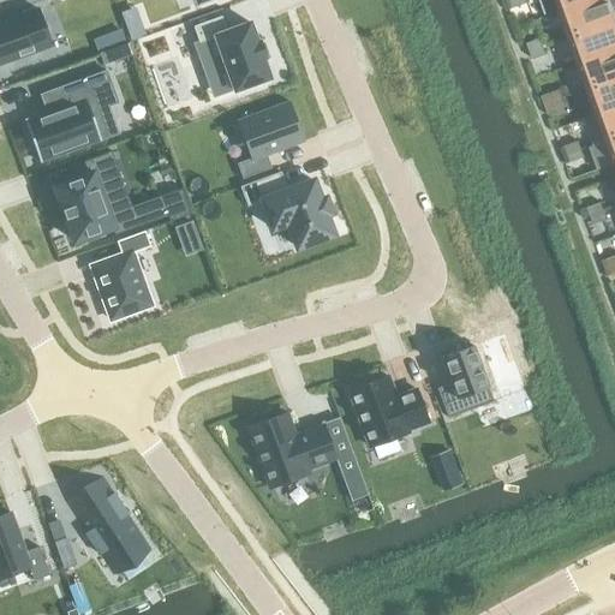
[(557,12),(590,0),(541,0),(547,17),(559,13),(557,12)]
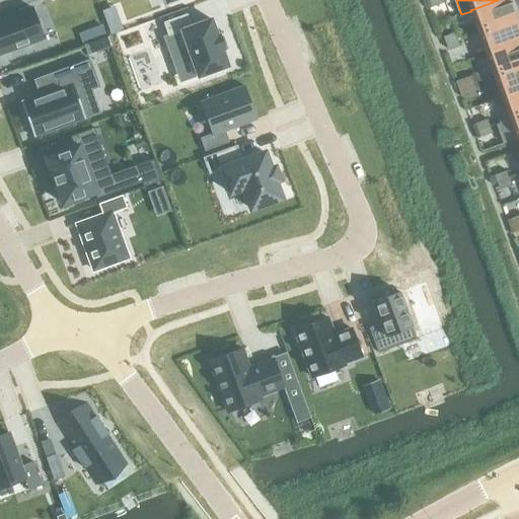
[(478,31),(518,16),(518,10),(518,6),(518,5),(518,0),(498,0),(470,10),(471,11),(478,31)]
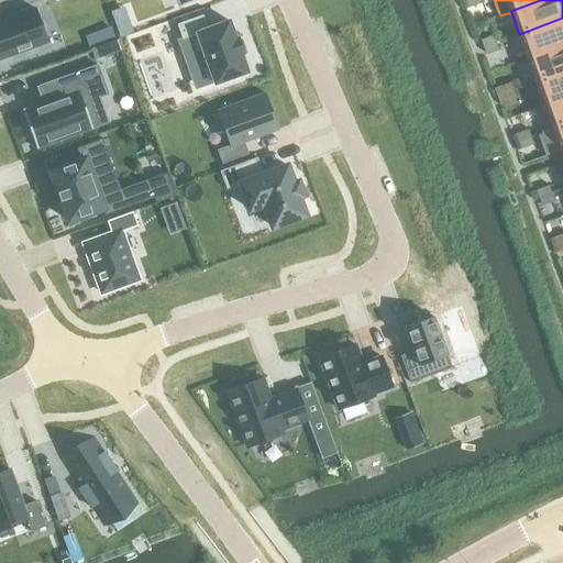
[(34,9),(0,20),(0,57),(45,42),(34,9)]
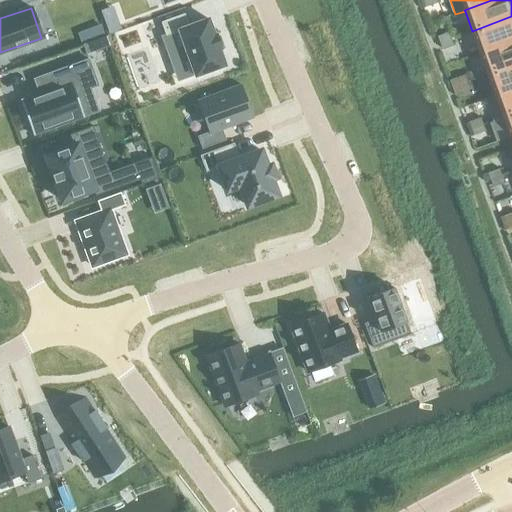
[(179,31),(195,75),(224,65),(218,48),(220,47),(220,46),(216,35),(215,34),(213,35),(207,19),(188,26),(184,13),(160,22),(165,34),(165,36),(179,31)]
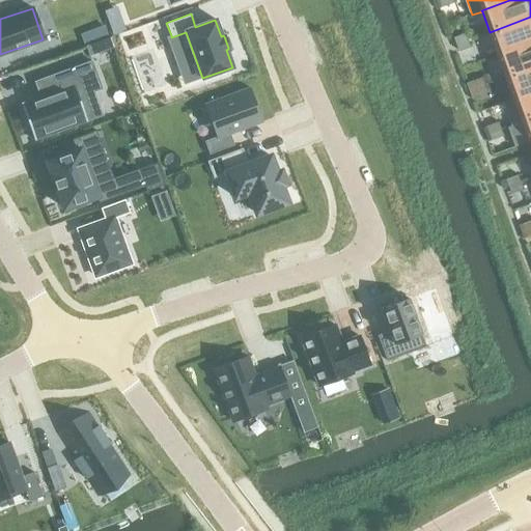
[(498,55),(530,43),(530,17),(490,32),(498,55)]
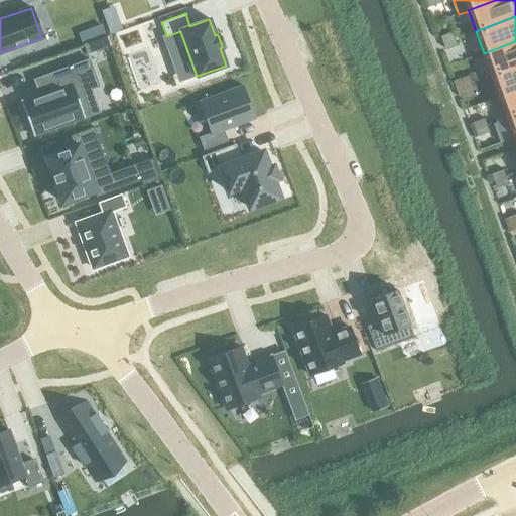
[(450,33),(441,36),(443,43),(454,39),(450,33)]
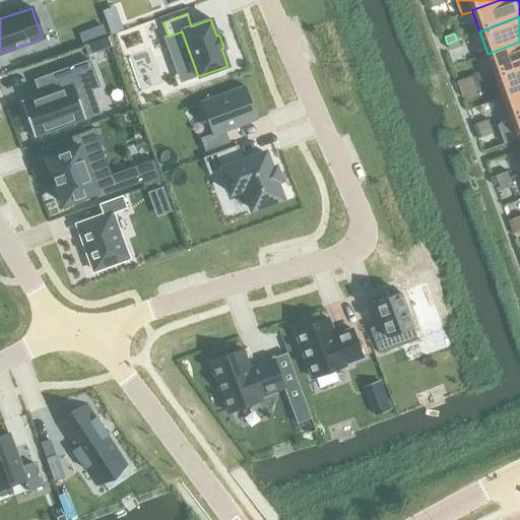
[(457,40),(447,44),(450,50),(459,47),(457,40)]
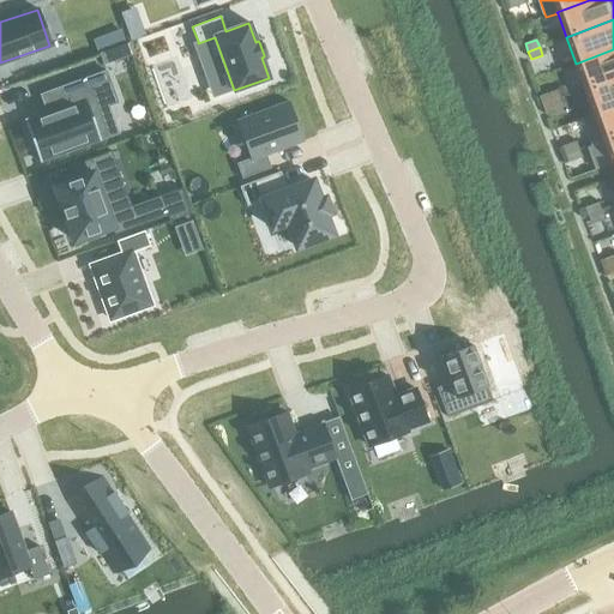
[(585,89),(613,78),(613,49),(576,64),(585,89)]
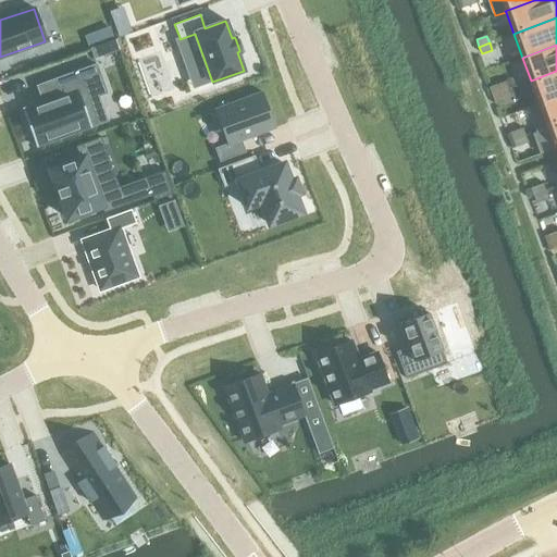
[(52,97),(22,108),(36,148),(91,128),(82,101),(103,93),(93,63),(46,81),(52,97)]
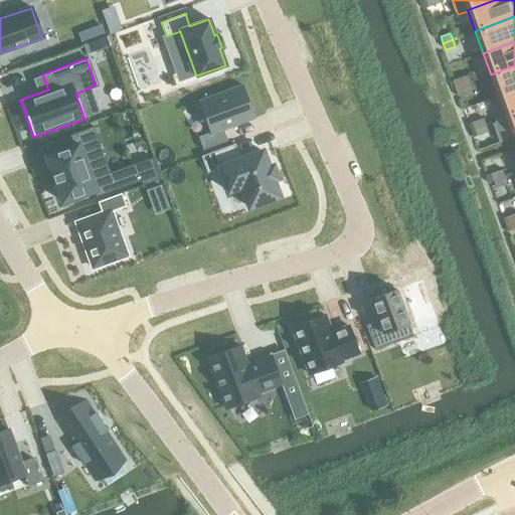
[(498,97),(514,90),(514,65),(491,74),(498,96),(498,97)]
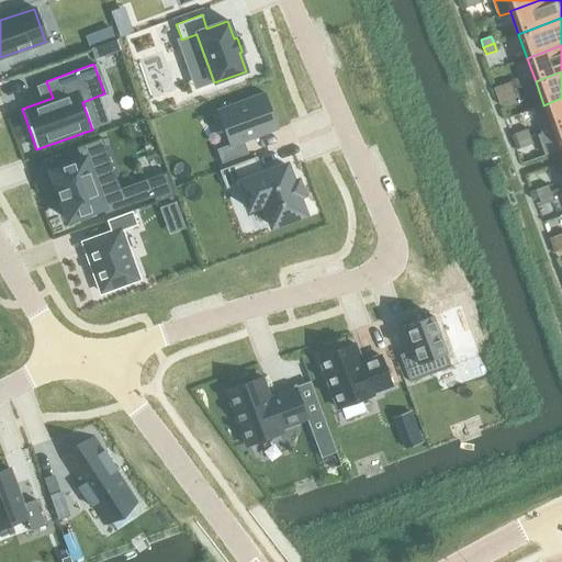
[(510,82),(498,87),(501,94),(504,92),(514,89),(510,82)]
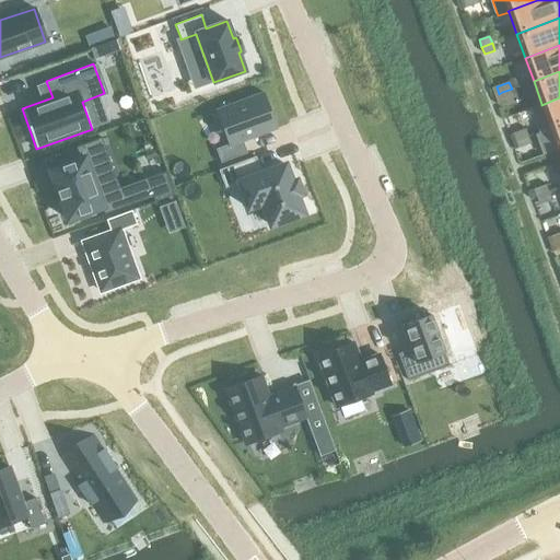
[(502,92),(499,94),(502,101),(514,96),(512,89),(502,92)]
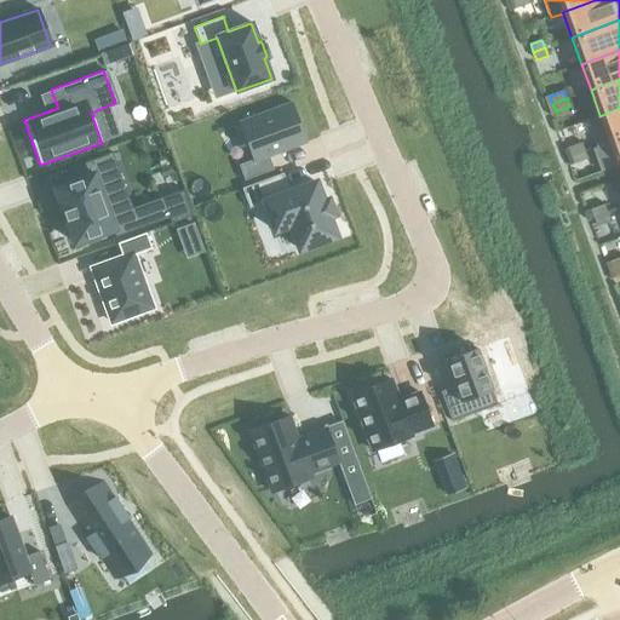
[(292,103),(239,122),(252,160),(239,165),(244,179),(273,170),(268,156),(305,142),(292,103)]
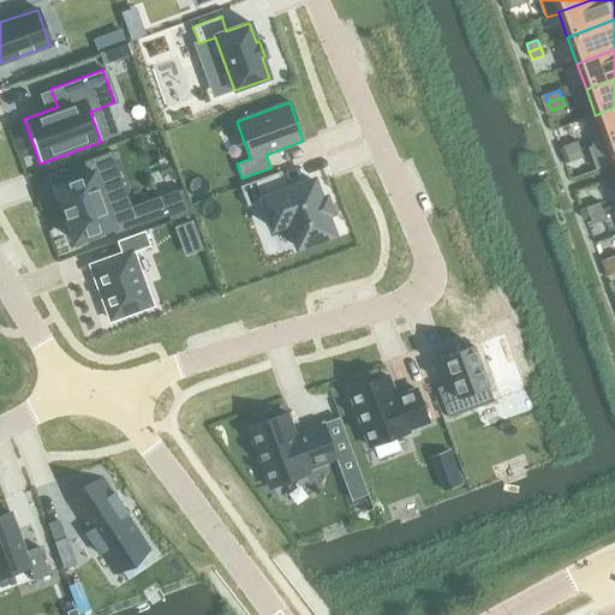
[(595,114),(584,118),(593,145),(604,141),(614,136),(614,107),(595,115),(595,114)]
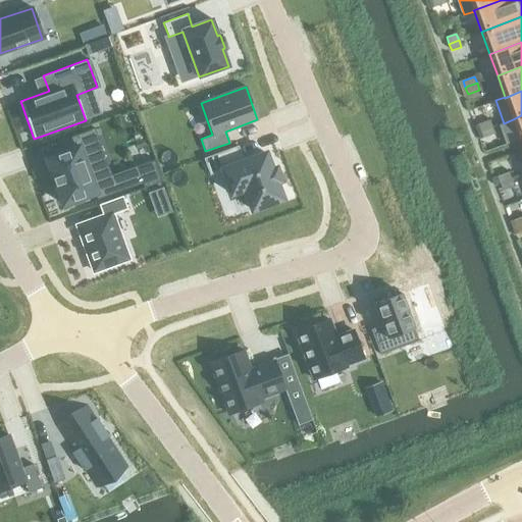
[(521,115),(513,119),(520,139),(521,138),(521,115)]
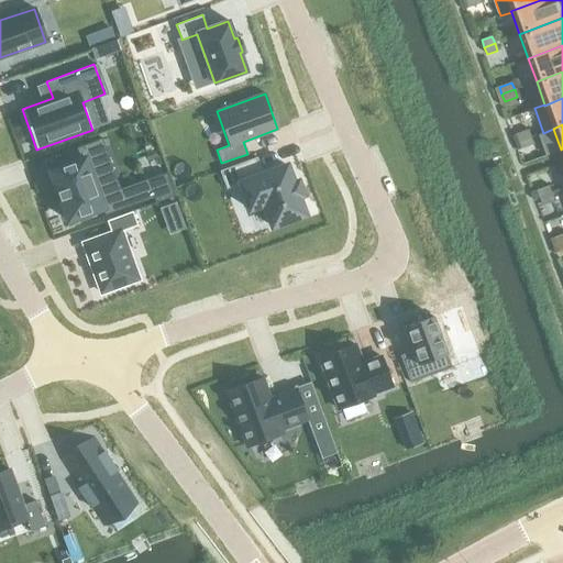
[(514,135),(512,135),(516,143),(531,136),(529,130),(514,135)]
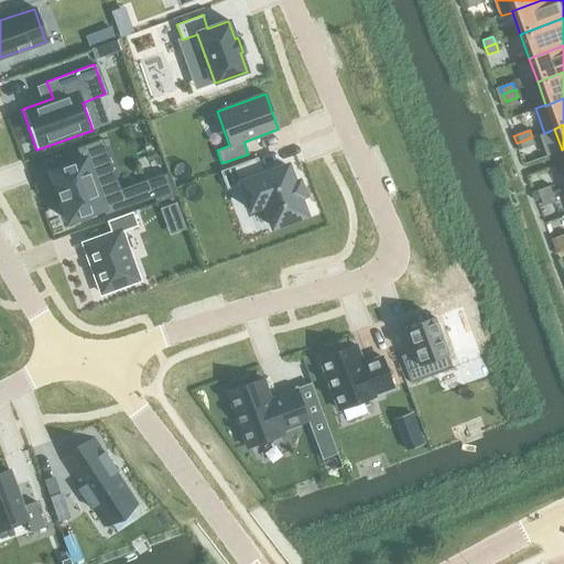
[(532,137),(517,143),(519,151),(520,150),(535,144),(532,137)]
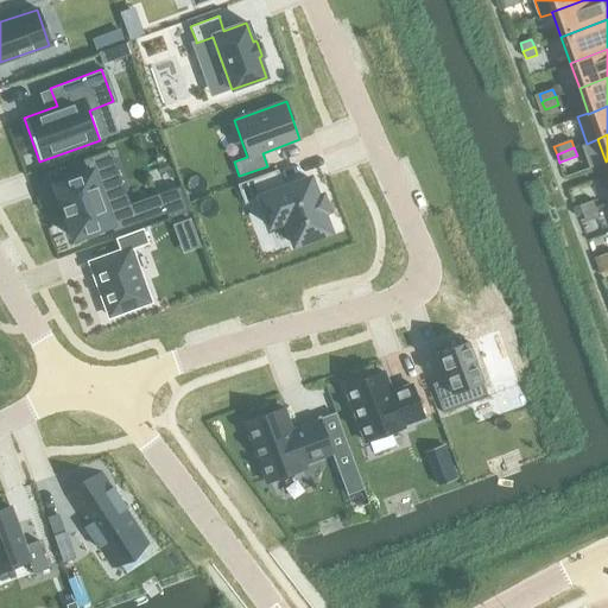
[(71,178),(54,184),(61,207),(64,216),(73,239),(128,219),(105,152),(109,151),(109,149),(67,165),(71,178)]
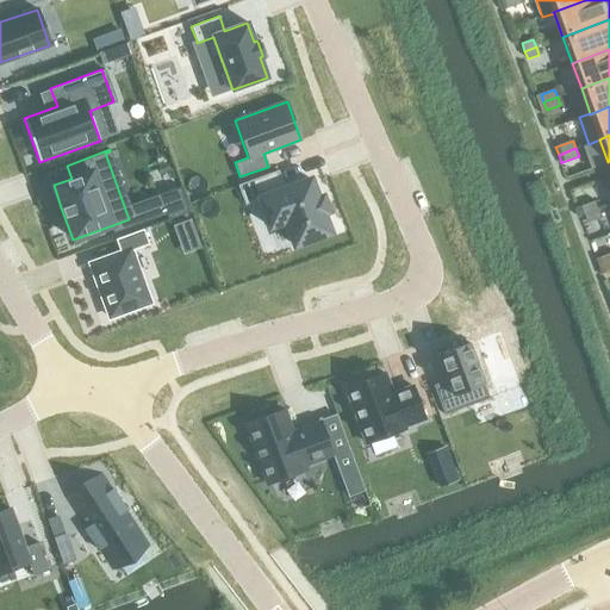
[(278,170),(237,185),(244,205),(259,199),(269,226),(285,221),(294,246),(330,232),(323,213),(328,211),(322,197),(317,198),(310,179),(285,188),(278,170)]
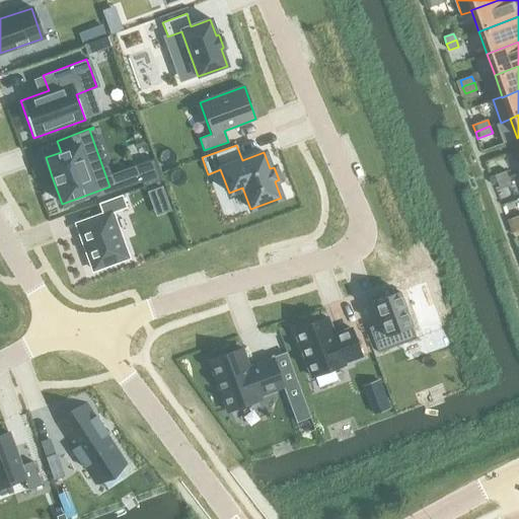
[(160,180),(152,158),(135,165),(143,187),(160,180)]
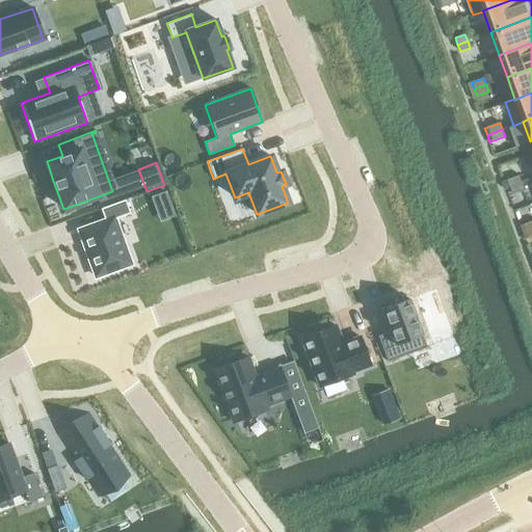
[(508,179),(511,186),(523,182),(521,175),(508,179)]
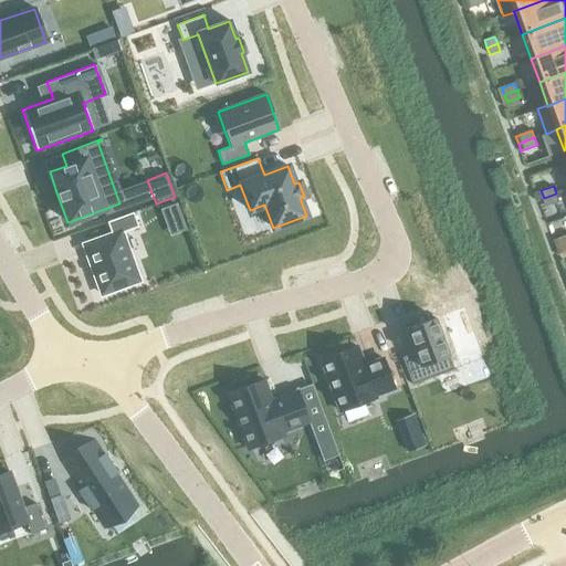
[(556,194),(544,198),(546,206),(558,201),(556,194)]
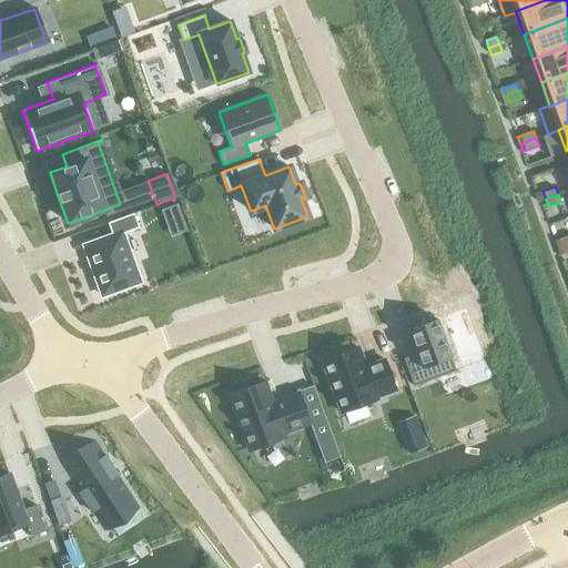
[(112,235),(80,247),(99,298),(139,284),(121,232),(137,226),(131,214),(108,222),(112,235)]
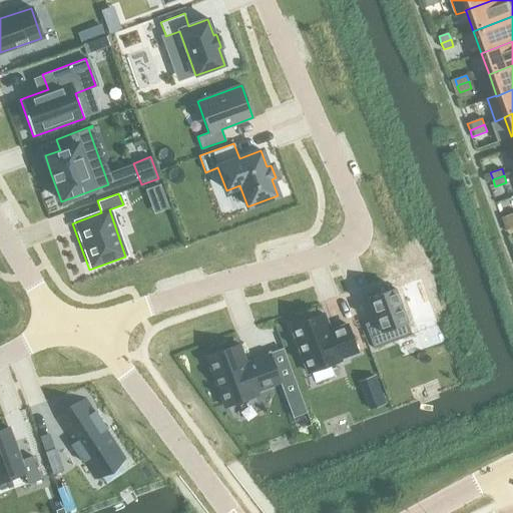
[(512,212),(502,216),(504,223),(512,220),(512,212)]
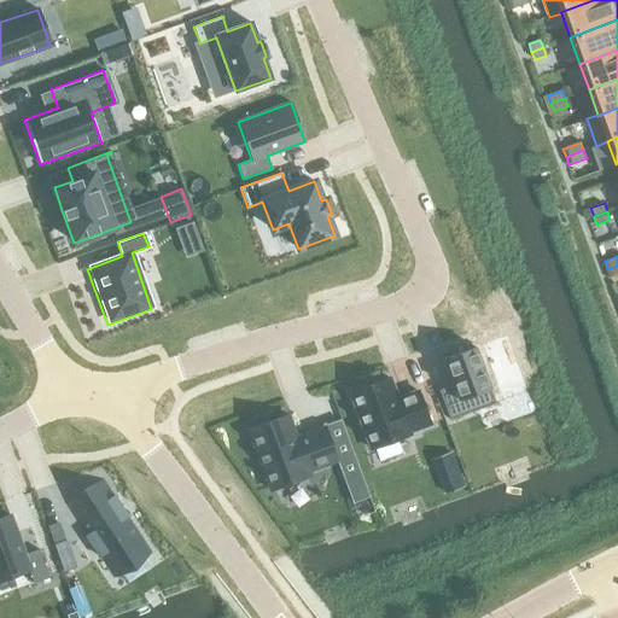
[(506,336),(482,344),(502,401),(526,391),(506,336)]
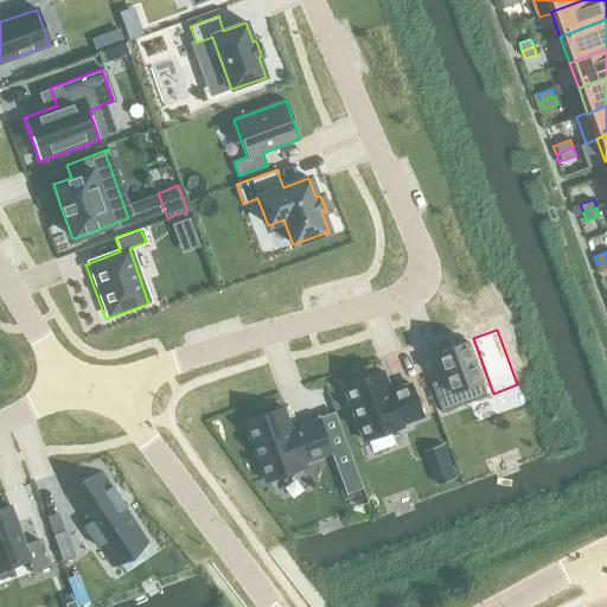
[(445,378),(432,383),(442,413),(455,407),(455,408),(486,396),(466,340),(435,352),(445,378)]
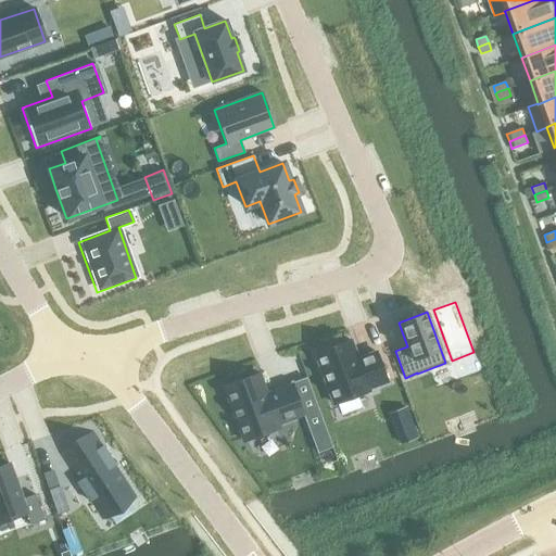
[(351,340),(314,353),(333,404),(368,391),(368,389),(387,381),(376,352),(357,358),(351,340)]
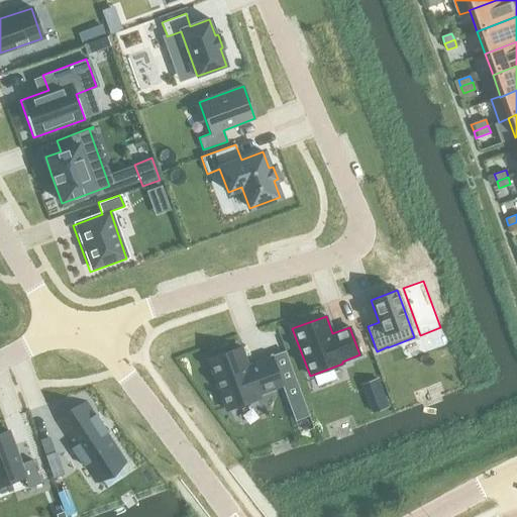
[(240,347),(207,359),(226,410),(260,398),(257,394),(282,385),(271,356),(247,365),(240,347)]
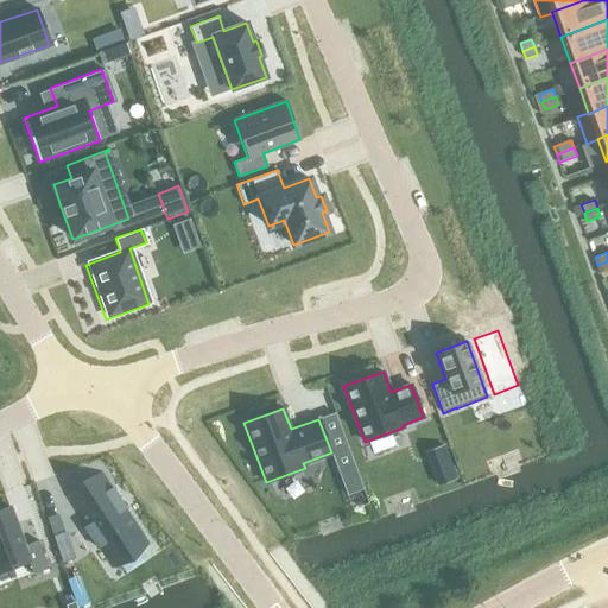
[(102,473),(64,498),(111,568),(149,543),(102,473)]
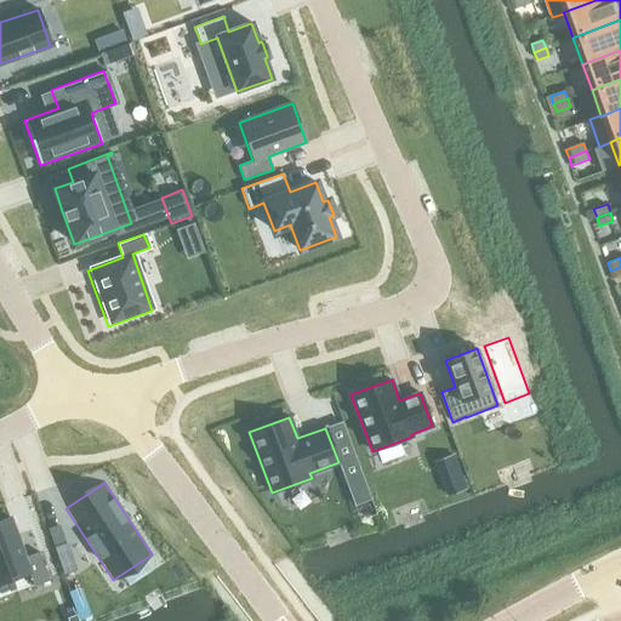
[(9,518),(0,520),(0,581),(28,571),(33,586),(49,580),(38,552),(24,558),(9,518)]
